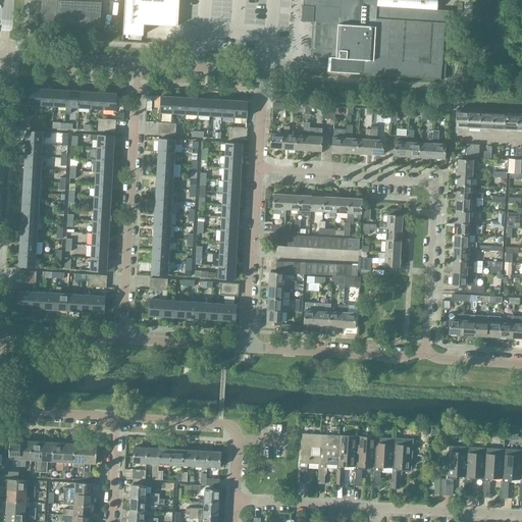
[(84,0),(41,0),(41,8),(41,27),(56,28),(57,25),(100,29),(102,3),(85,2),(84,0)]
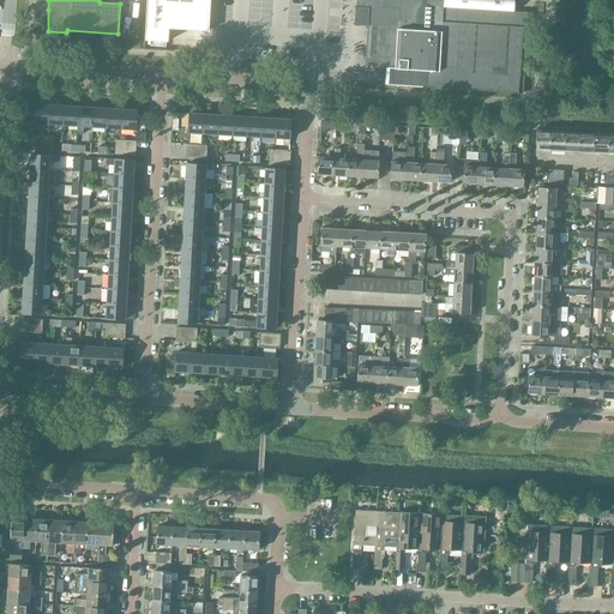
[(148,0),(145,40),(162,41),(162,28),(209,30),(210,0),(148,0)]
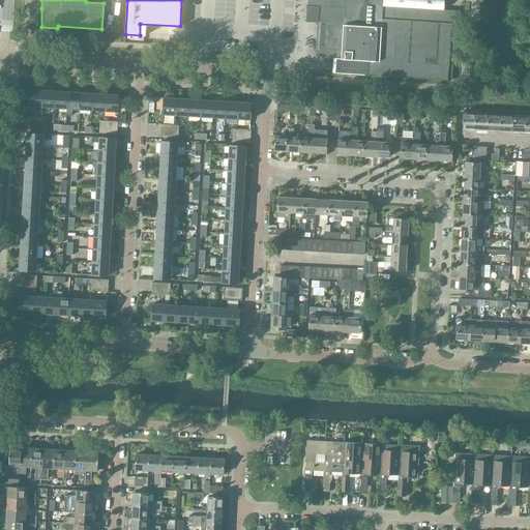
[(307,5),(307,6),(307,12),(307,21),(318,22),(316,57),(336,58),(335,62),(335,72),(365,75),(451,81),(454,34),(455,24),(457,10),(444,10),(444,0),(307,0),(307,5)]
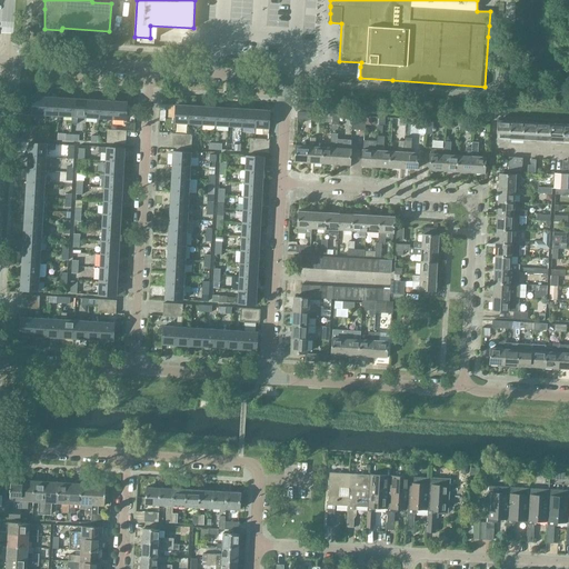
[(33,96),(31,115),(46,115),(47,97),(33,96)]
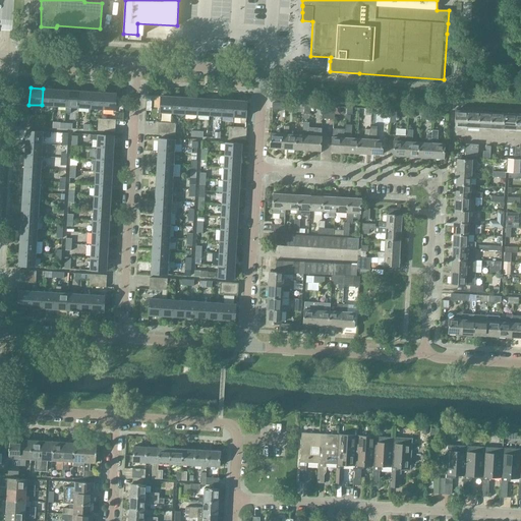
[(43,89),(42,105),(54,106),(55,90),(43,89)]
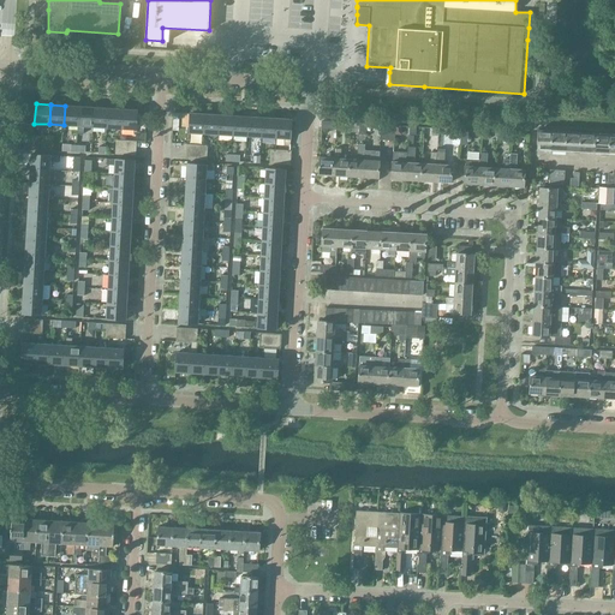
[(79,107),(65,106),(64,125),(78,126),(79,107)]
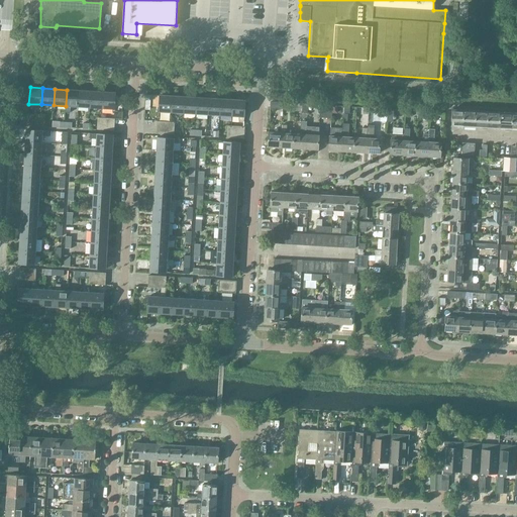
[(67,90),(66,106),(65,112),(70,113),(71,106),(78,107),(79,90),(67,90)]
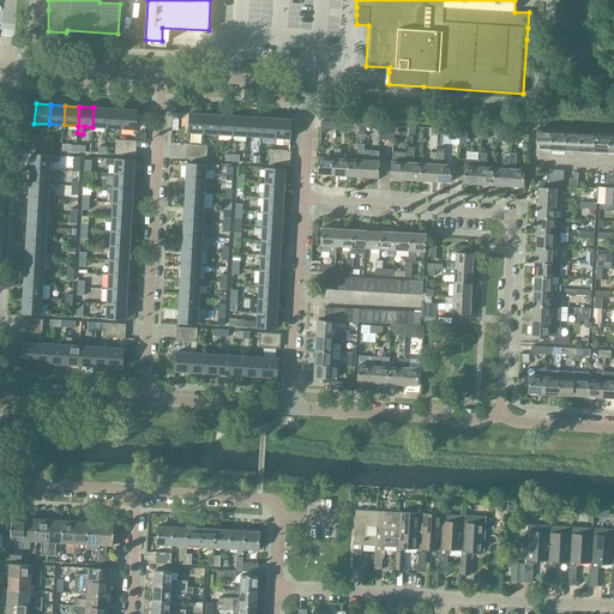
[(108,108),(94,107),(92,127),(107,127),(108,108)]
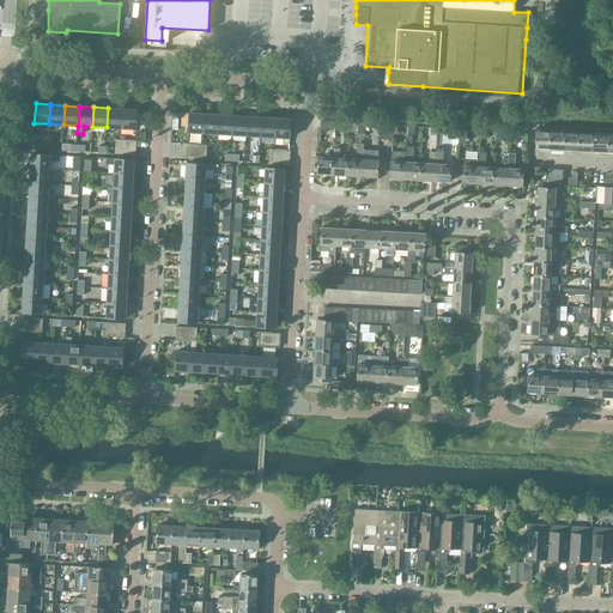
[(122,109),(108,108),(107,127),(121,128),(122,109)]
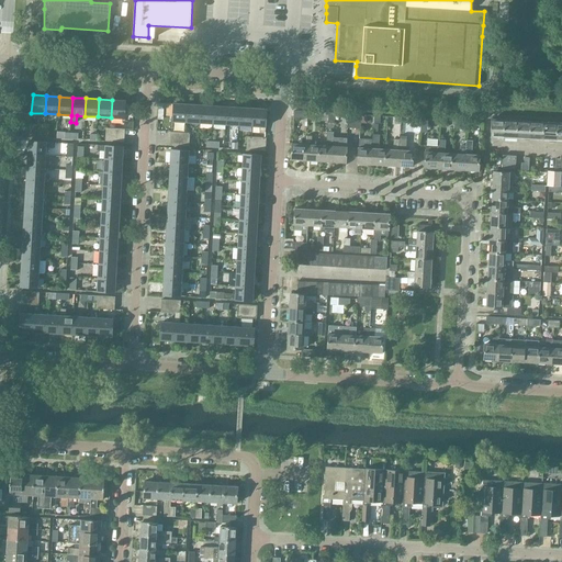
[(111,117),(110,122),(116,122),(116,119),(124,119),(125,101),(112,100),(111,117)]
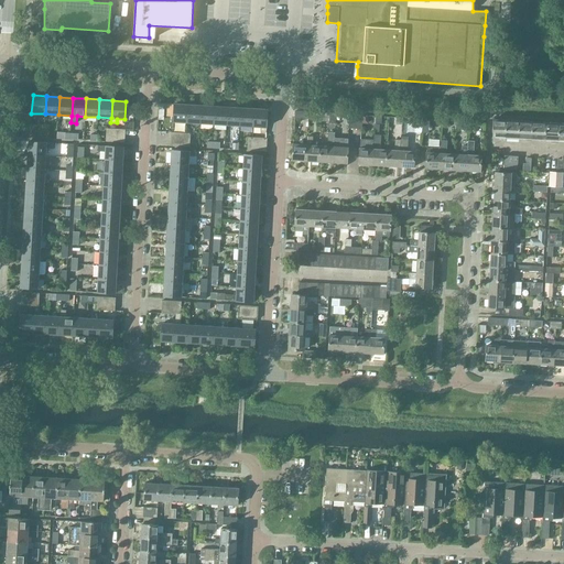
[(173,122),(186,122),(187,105),(174,104),(173,122)]
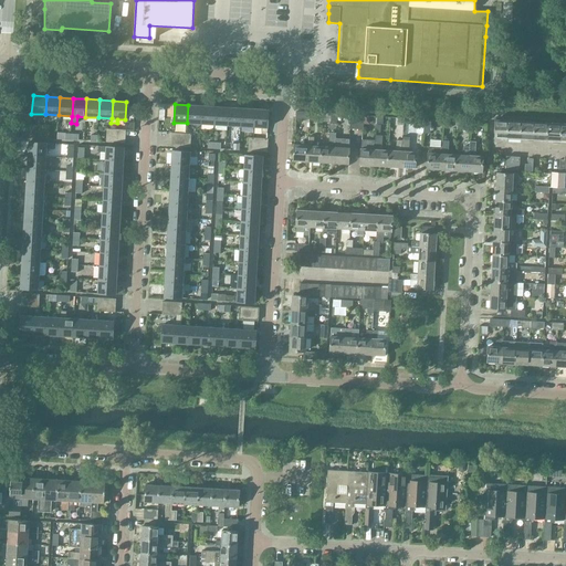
[(187,123),(200,124),(201,106),(188,105),(187,123)]
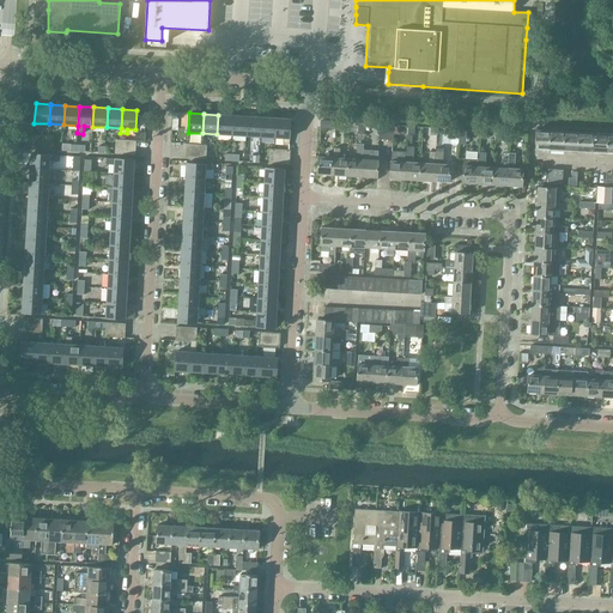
[(217,134),(231,135),(232,116),(218,115),(217,134)]
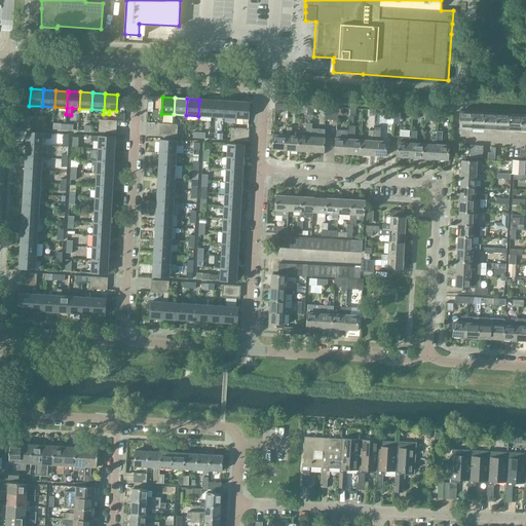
[(198,116),(211,117),(212,101),(199,100),(198,116)]
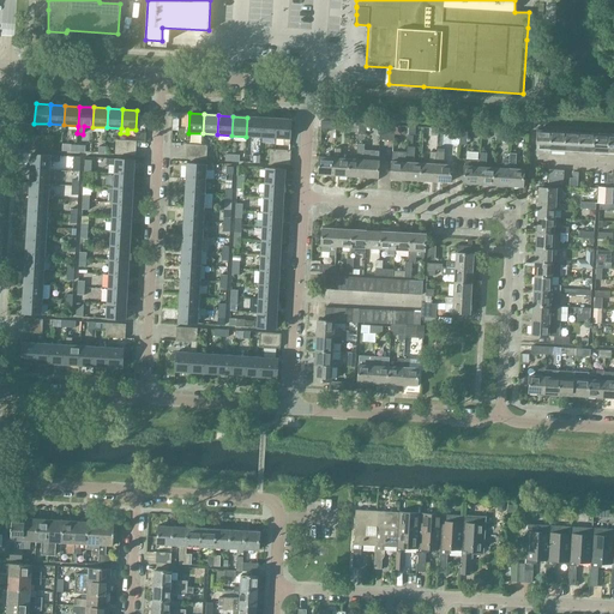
[(246,137),(260,137),(262,118),(247,118),(246,137)]
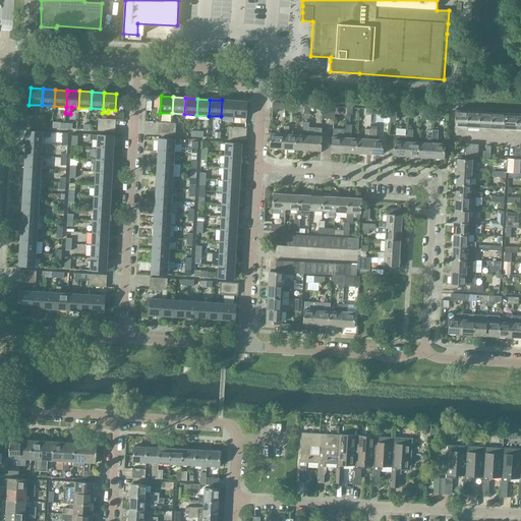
[(221,116),(233,117),(234,101),(222,100),(221,116)]
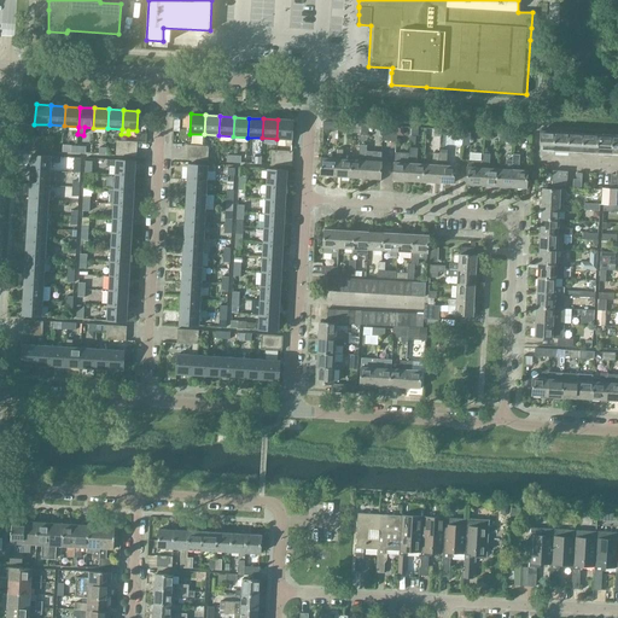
[(278,120),(277,139),(287,140),(287,145),(291,145),(292,140),(293,121),(278,120)]
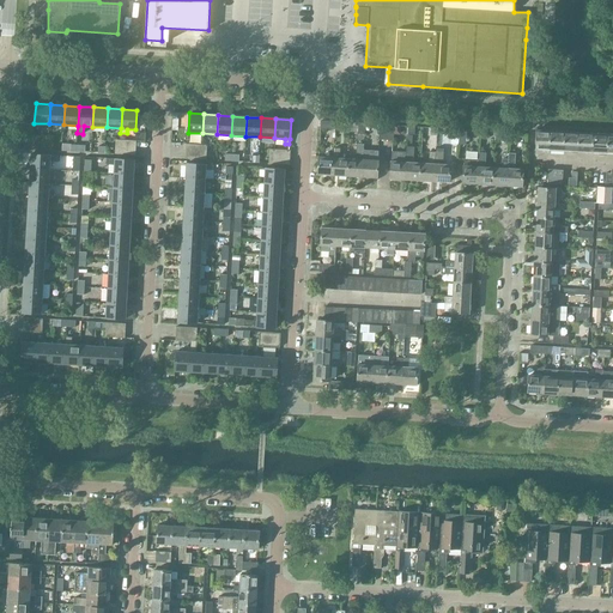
[(535,149),(550,150),(551,131),(536,129),(535,149)]
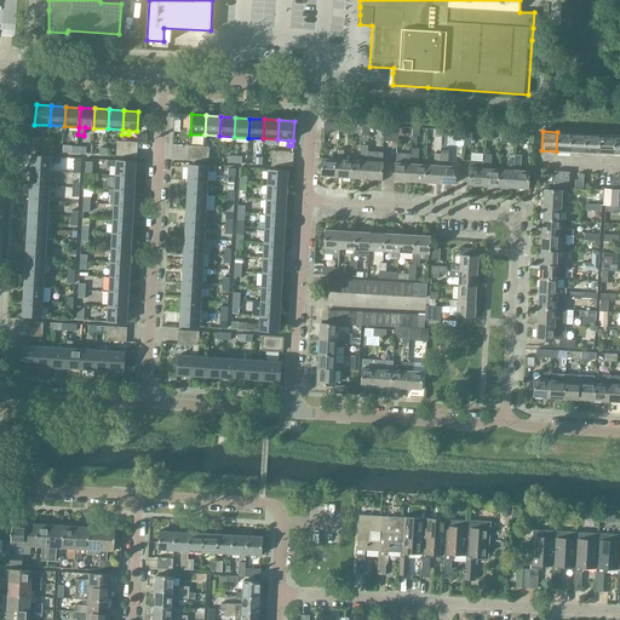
[(556,151),(570,153),(572,132),(557,132),(556,151)]
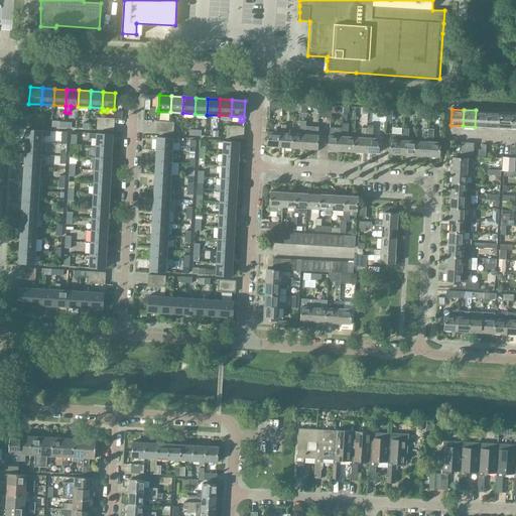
[(475,127),(487,127),(488,111),(476,110),(475,127)]
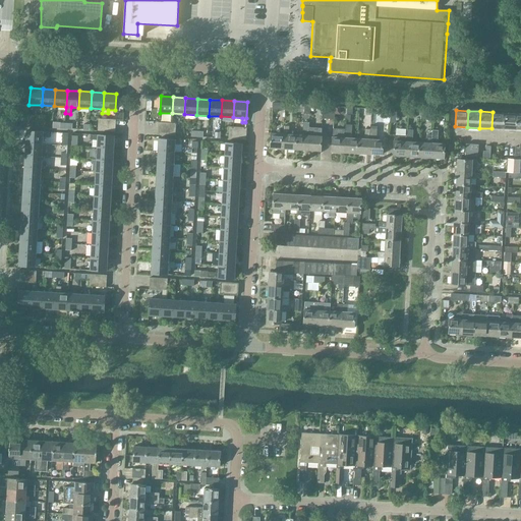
[(491,128),(504,129),(505,113),(493,112),(491,128)]
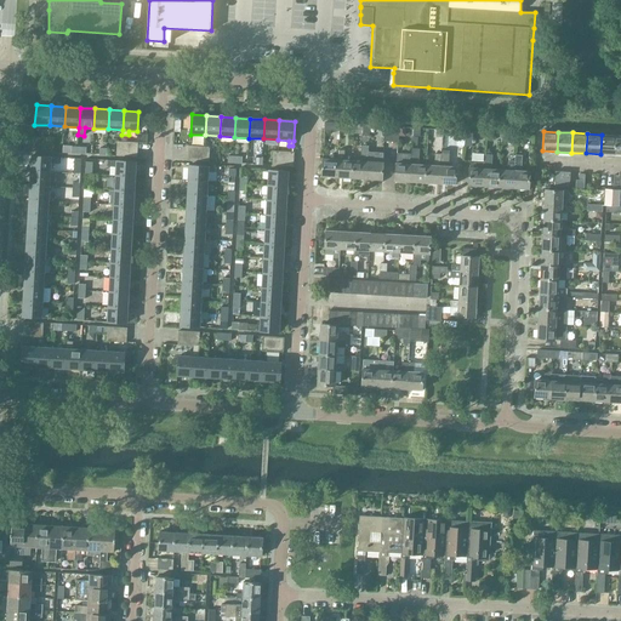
[(600,154),(615,155),(616,135),(602,135),(600,154)]
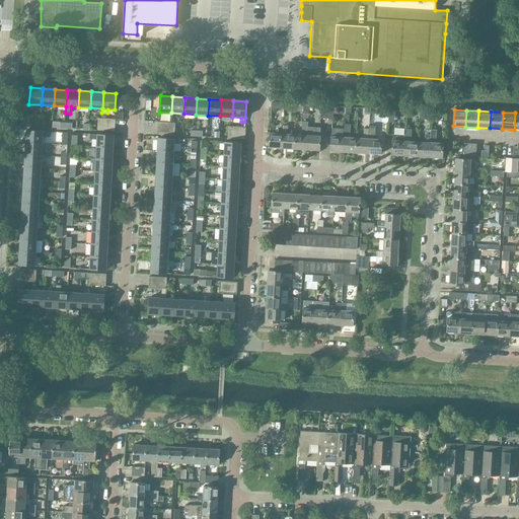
[(294,149),(306,150),(307,128),(308,123),(302,122),(301,135),(295,135),(294,149)]
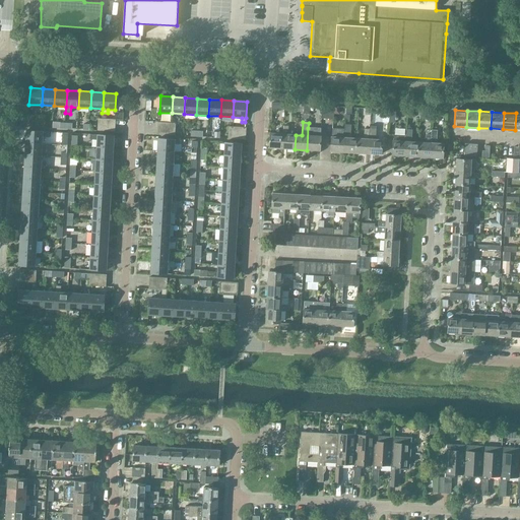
[(344,152),(356,153),(356,138),(350,138),(351,125),(345,125),(345,129),(344,152)]
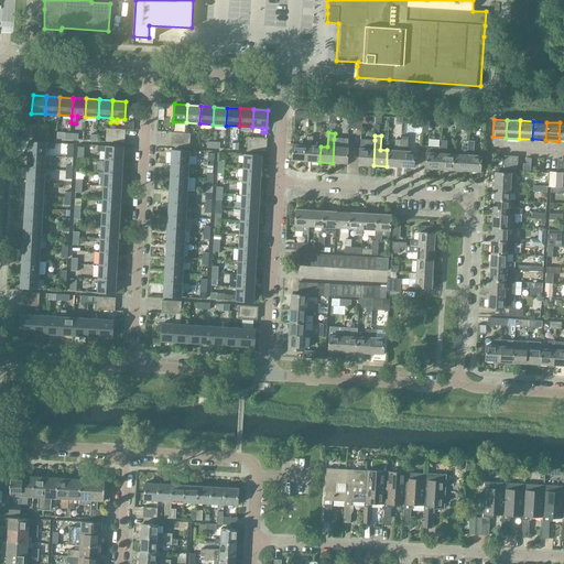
[(292,161),(306,161),(307,137),(306,145),(293,144),(292,161)]
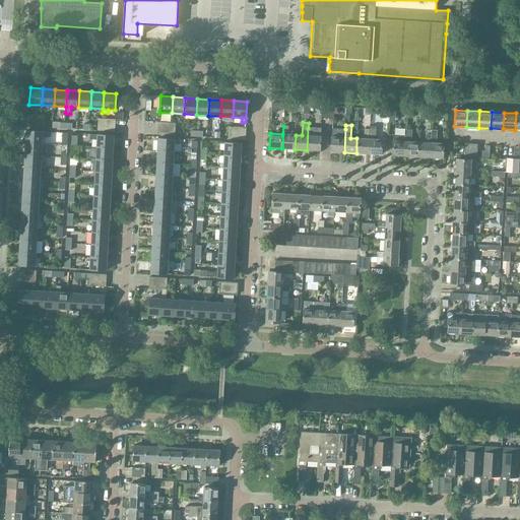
[(282,148),(295,149),(296,135),(288,134),(288,126),(283,126),(282,148)]
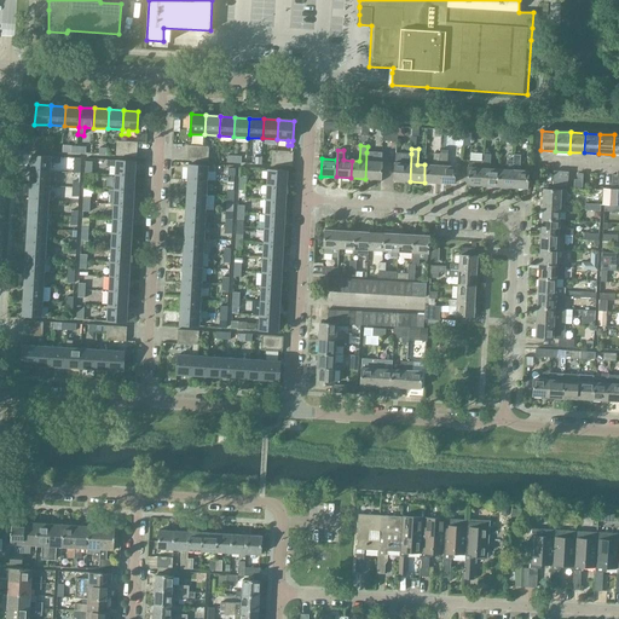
[(440,154),(439,183),(453,184),(455,167),(449,166),(447,166),(449,150),(440,150),(440,154)]
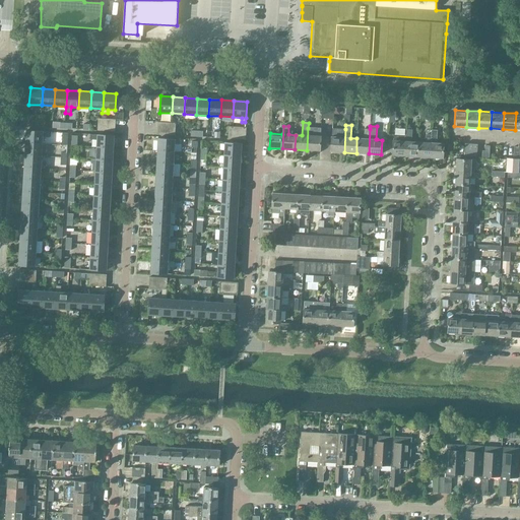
[(308,128),(307,150),(320,150),(321,129),(308,128)]
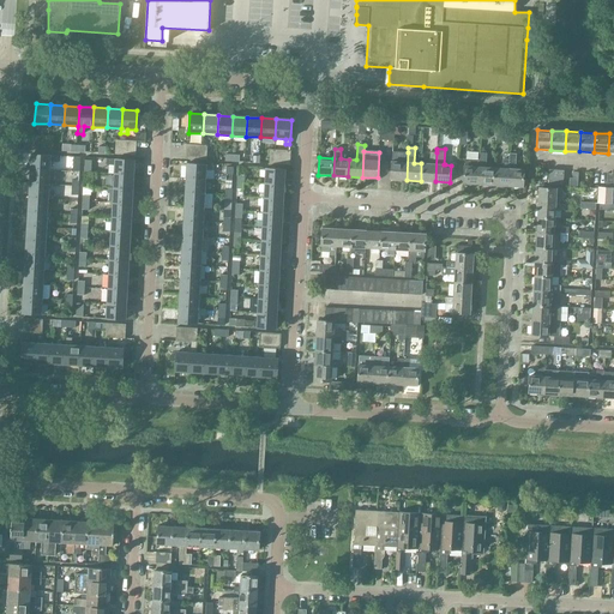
[(391,179),(407,180),(408,152),(392,152),(391,179)]
